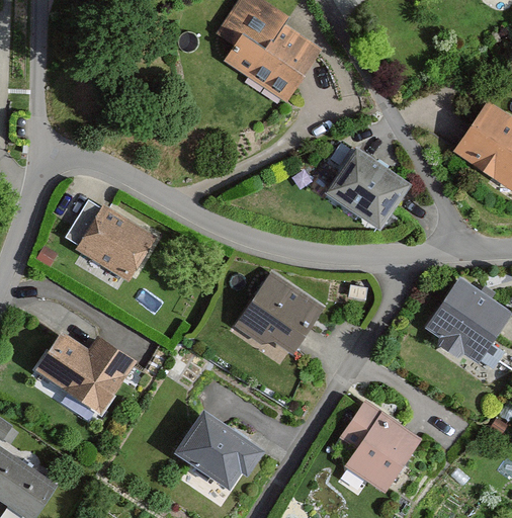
[(287,11),(270,0),(241,0),(222,31),(234,39),(221,60),(286,100),(320,46),(281,22),(287,11)]
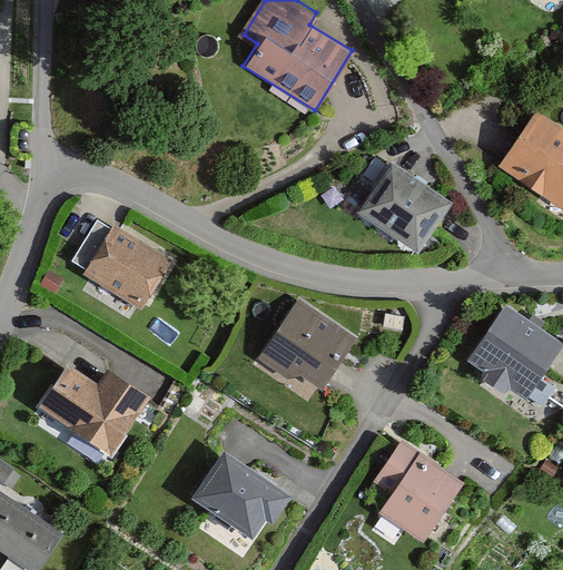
[(562,126),(540,109),(499,166),(562,210),(562,126)]
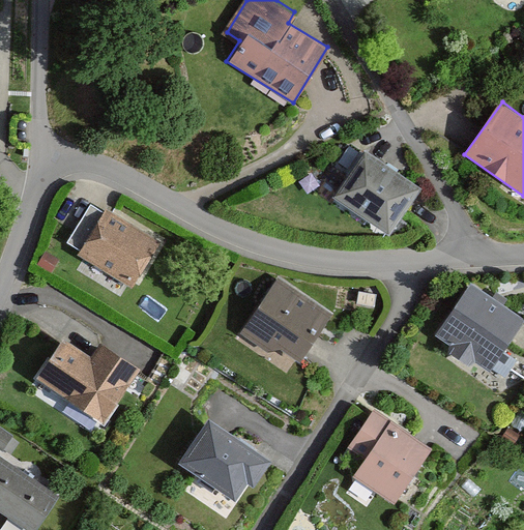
[(415,187),(364,152),(332,197),(384,232),(415,187)]
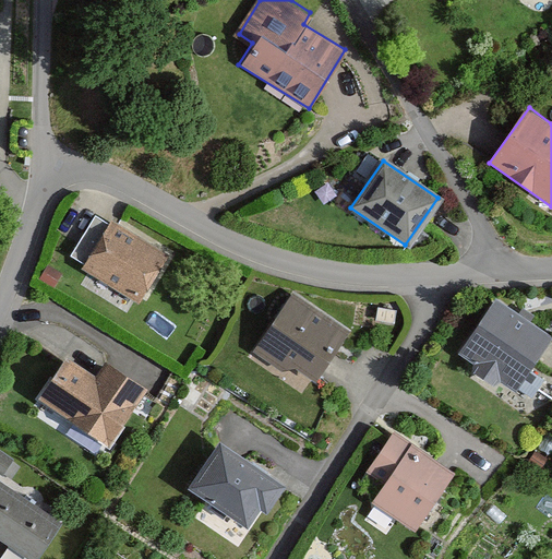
[(166,253),(108,221),(82,268),(140,300),(166,253)]
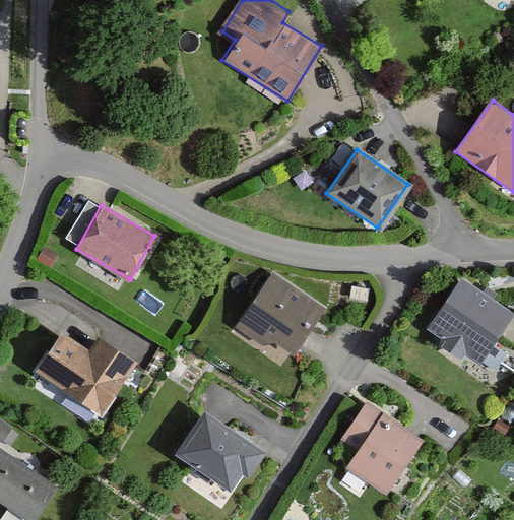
[(326,307),(273,271),(237,325),(290,361),(326,307)]
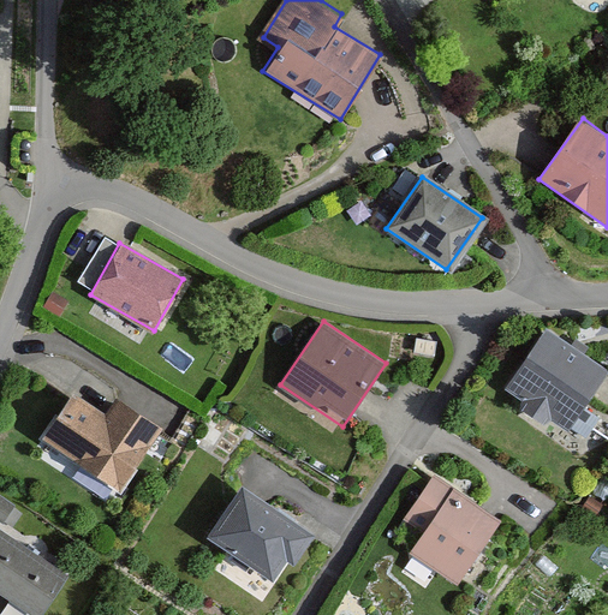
[(606,368),(544,327),(505,387),(565,428),(606,368)]
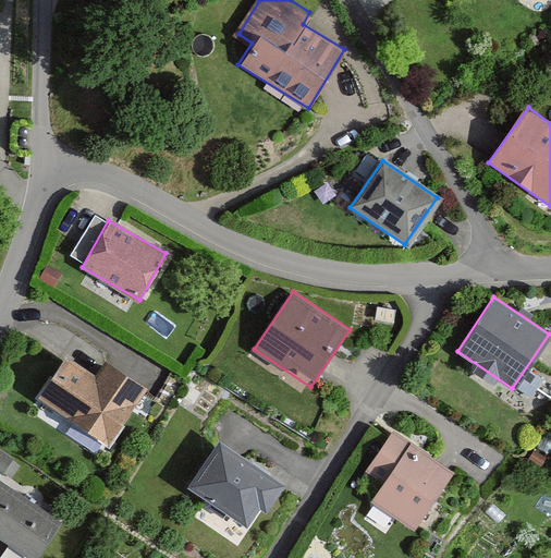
[(94,375),(62,354),(35,398),(106,444),(144,385),(103,360),(94,375)]
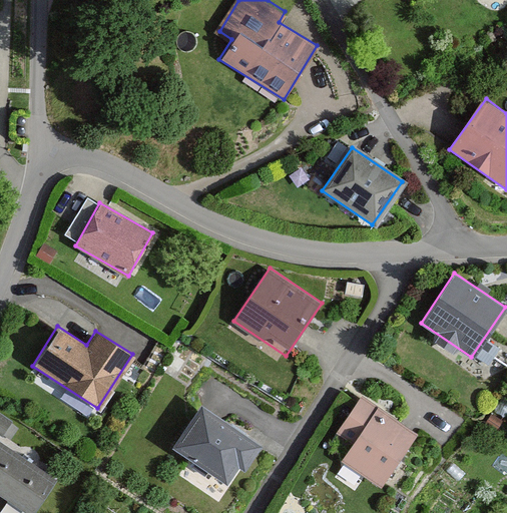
[(413,431),(360,397),(337,433),(350,441),(338,460),(379,486),(413,431)]
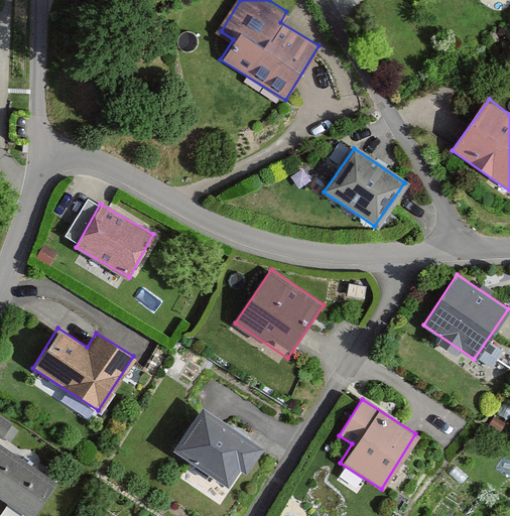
[(261,447),(202,406),(171,449),(226,487),(239,468),(244,472),(261,447)]
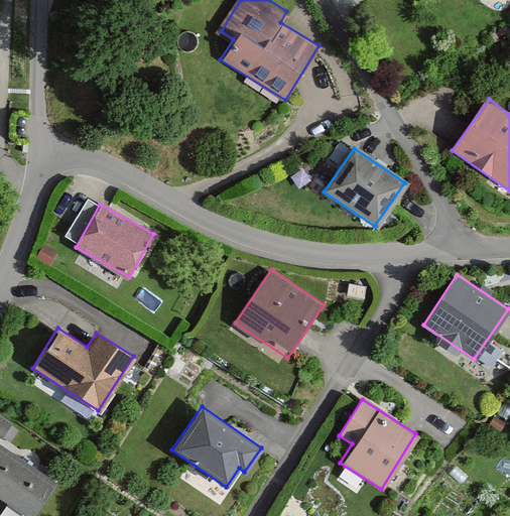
[(0,429),(8,433),(17,418),(0,409),(0,429)]
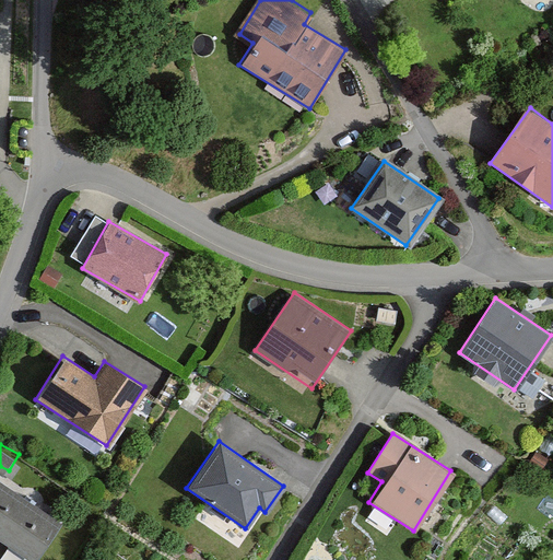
[(0,531),(38,558),(61,525),(3,486),(0,490),(0,531)]
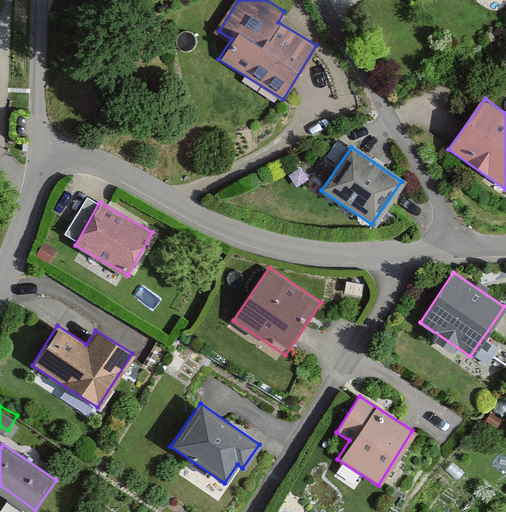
All buildings are outlined.
